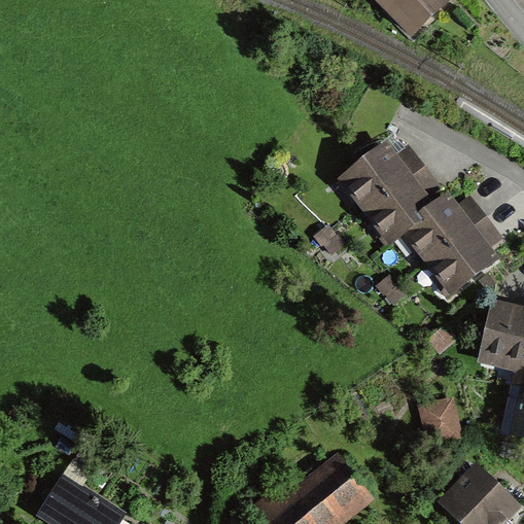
[(371,0),(410,42),(453,4),(449,0),(371,0)]
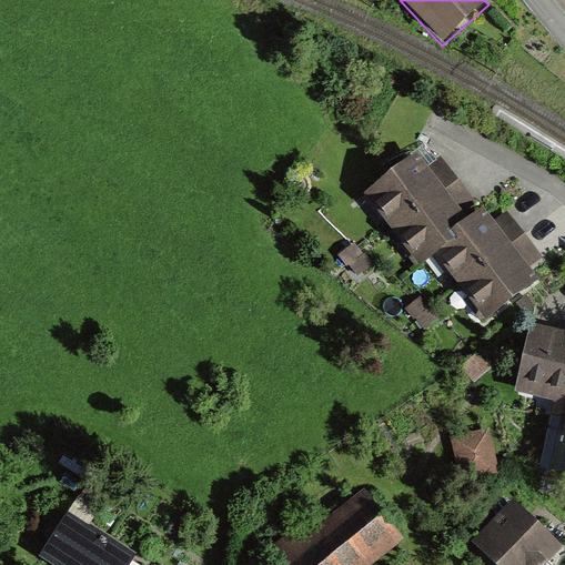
[(433,167),(423,152),(366,197),(419,263),(433,252),(488,322),(541,281),(531,269),(544,258),(507,212),(495,222),(444,158),(433,167)]
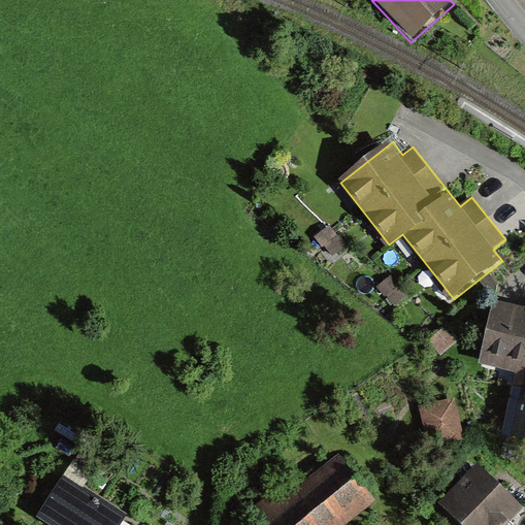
[(524,309),(498,304),(485,363),(514,370),(500,430),(524,434),(524,309)]
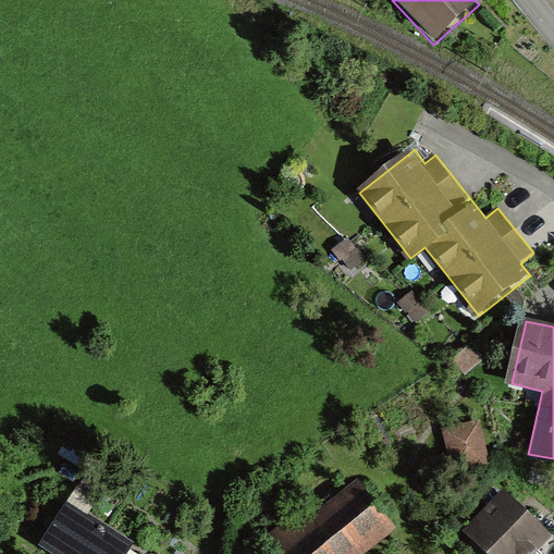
[(480,420),(445,427),(454,469),(489,463),(480,420)]
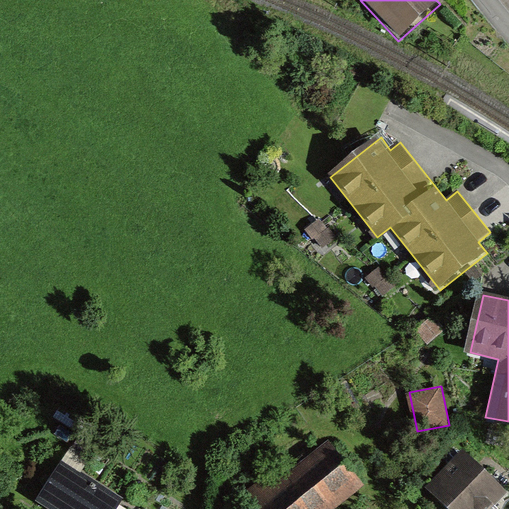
[(322,441),(257,492),(270,508),(333,508),(360,489),(322,441)]
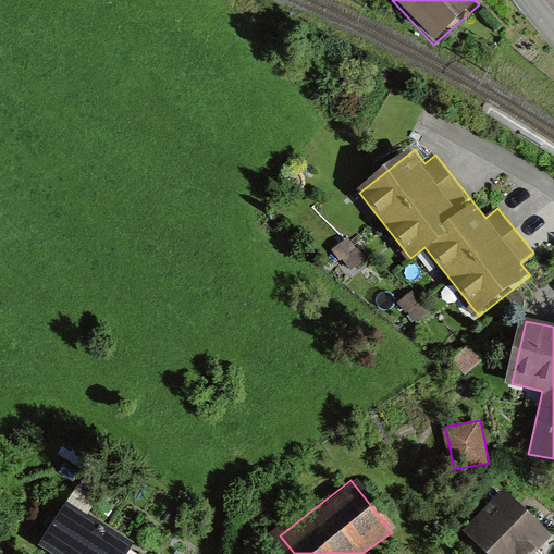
[(495,496),(466,527),(494,553),(532,553),(544,542),(495,496)]
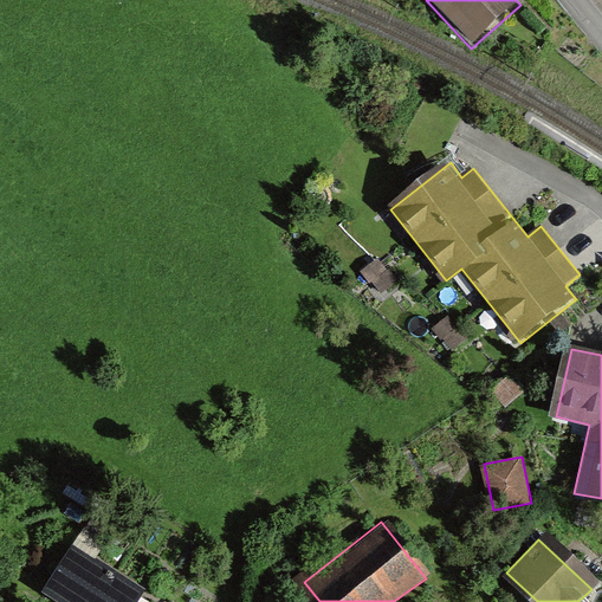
[(146,601),(150,595),(76,545),(45,593),(59,601),(146,601)]
